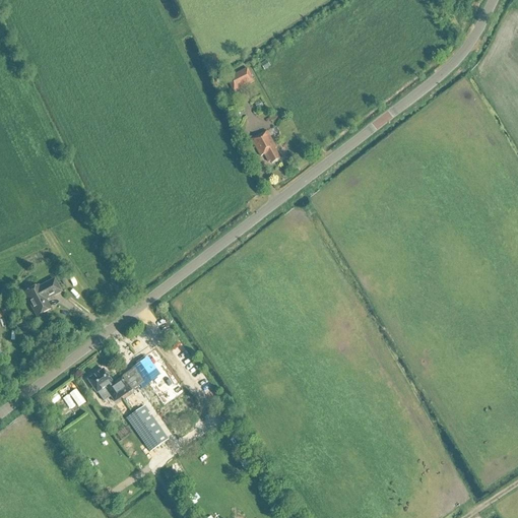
[(232,91),(253,80),(246,67),(224,77),(232,91)]
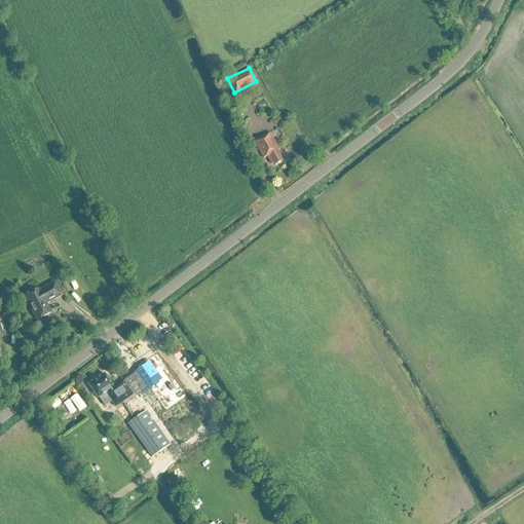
[(282,159),(275,150),(277,149),(268,132),(253,141),(262,157),(265,155),(269,163),(272,161),(273,163),(282,159)]
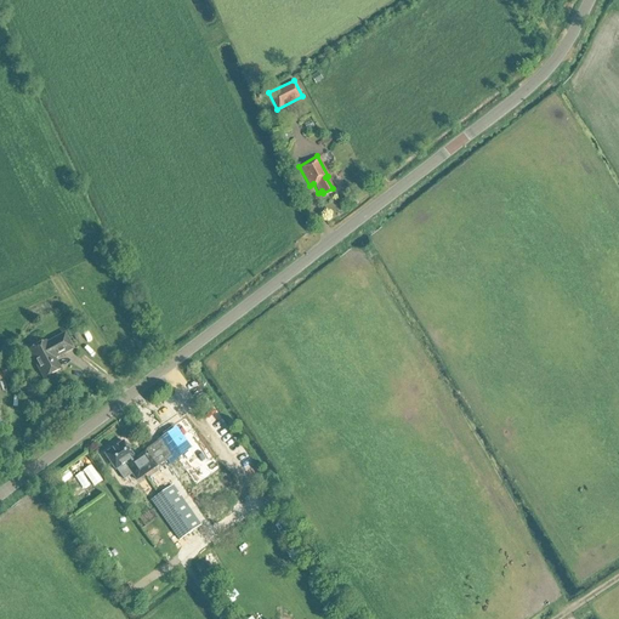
[(44,341),(44,340),(26,350),(40,379),(58,369),(54,358),(72,348),(62,331),(44,341)]
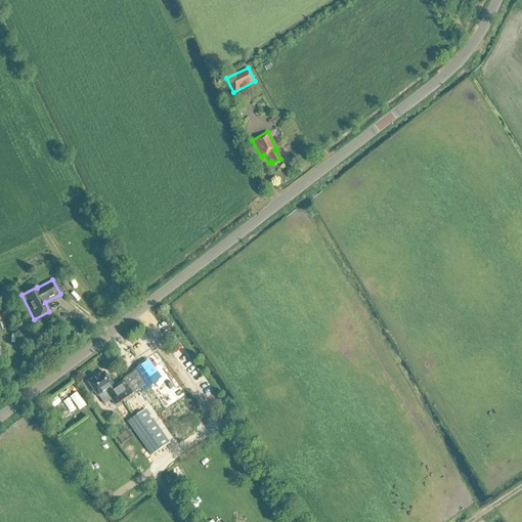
[(31,334),(26,322),(16,328),(14,329),(19,339),(22,338),(23,338),(31,334)]
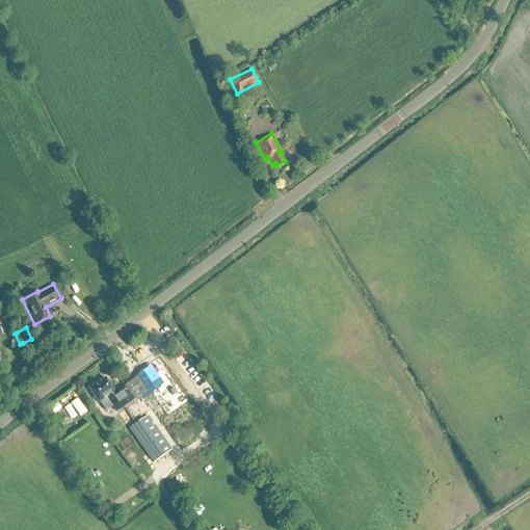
[(103,377),(87,389),(97,402),(105,396),(114,411),(140,393),(177,445),(212,421),(165,354),(130,378),(130,379),(112,392),(103,377)]
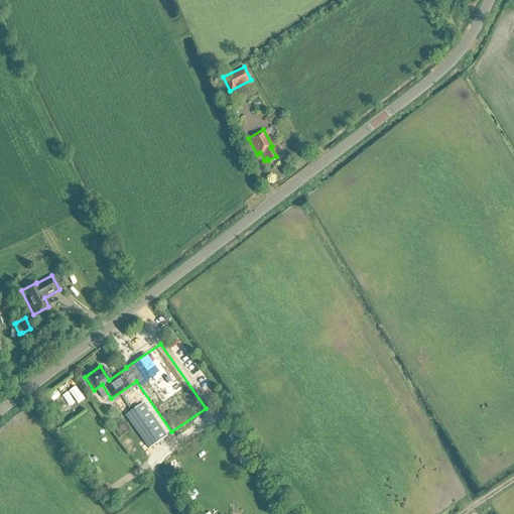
[(163,435),(140,402),(123,414),(146,447),(163,435)]
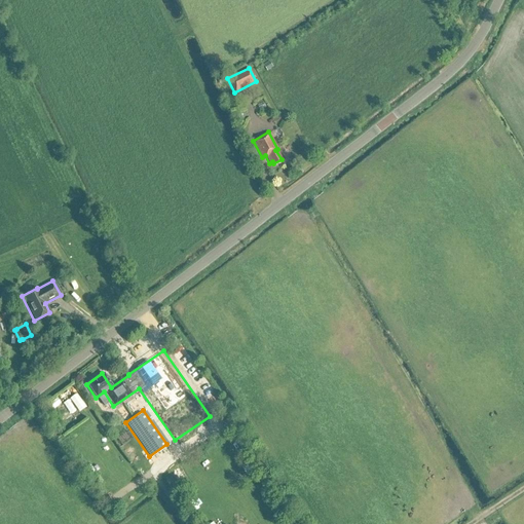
[(126,503),(124,499),(109,511),(112,515),(126,503)]
